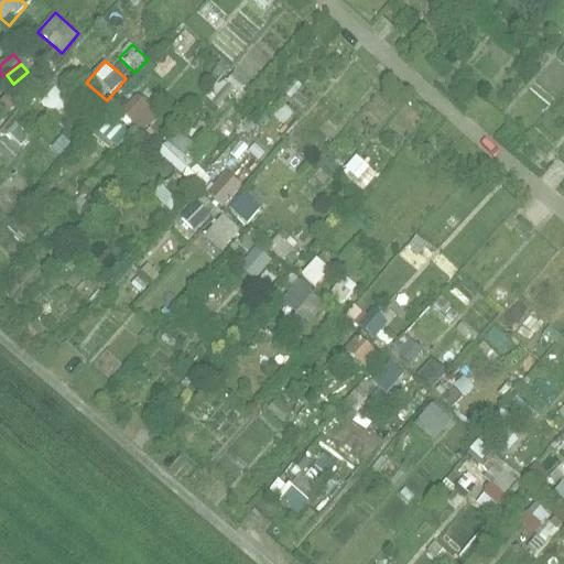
[(236,72),(225,85),(219,79),(205,96),(220,110),(247,80),(236,72)]
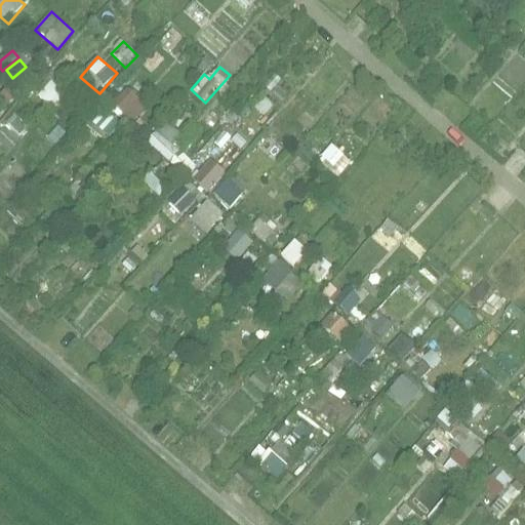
[(51,108),(65,92),(52,81),(38,97),(51,108)]
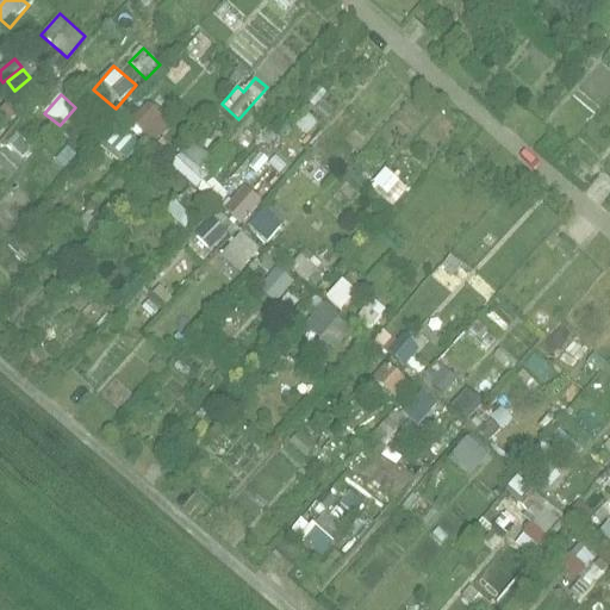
[(157,109),(138,128),(153,143),(173,124),(157,109)]
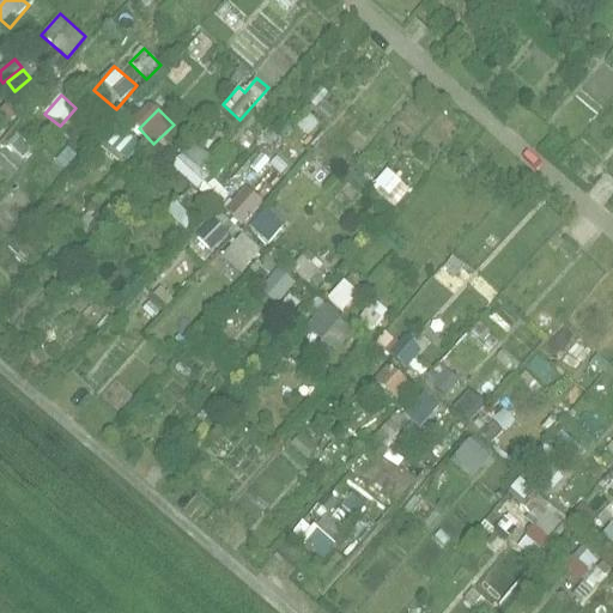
[(202,169),(211,157),(193,143),(173,169),(219,206),(231,192),(202,169)]
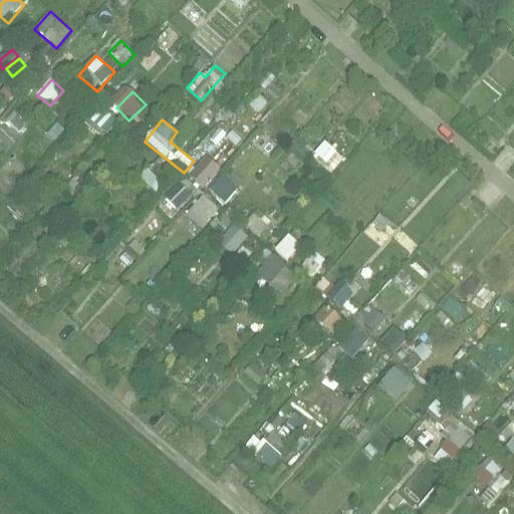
[(230,131),(218,122),(207,140),(219,148),(230,131)]
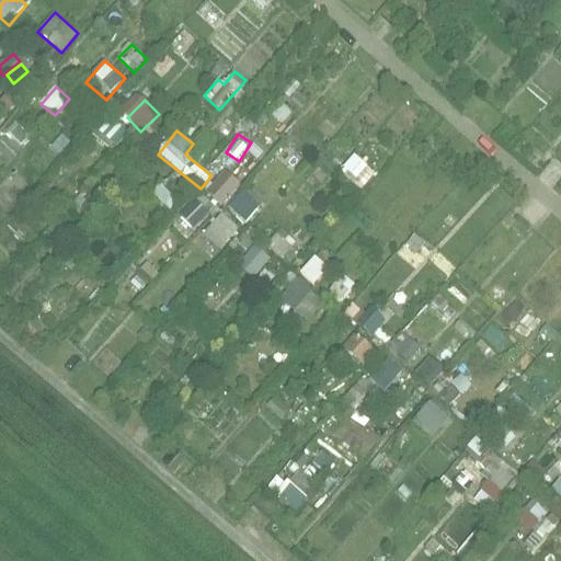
[(341,171),(362,190),(377,173),(356,155),(341,171)]
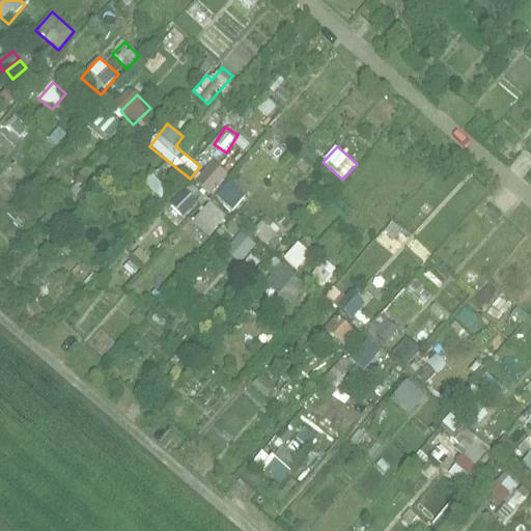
[(213,196),(230,176),(222,169),(204,189),(213,196)]
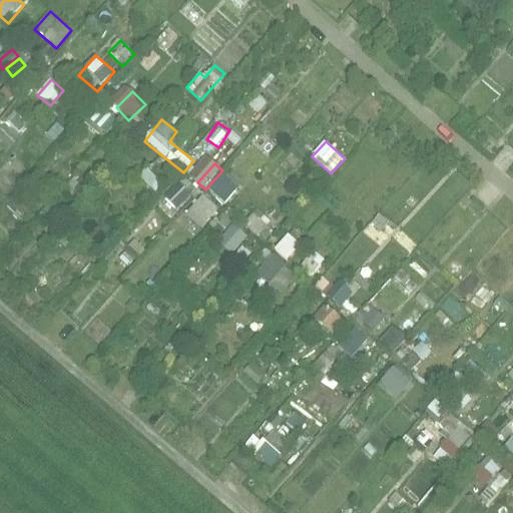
[(140,178),(156,193),(169,180),(154,164),(140,178)]
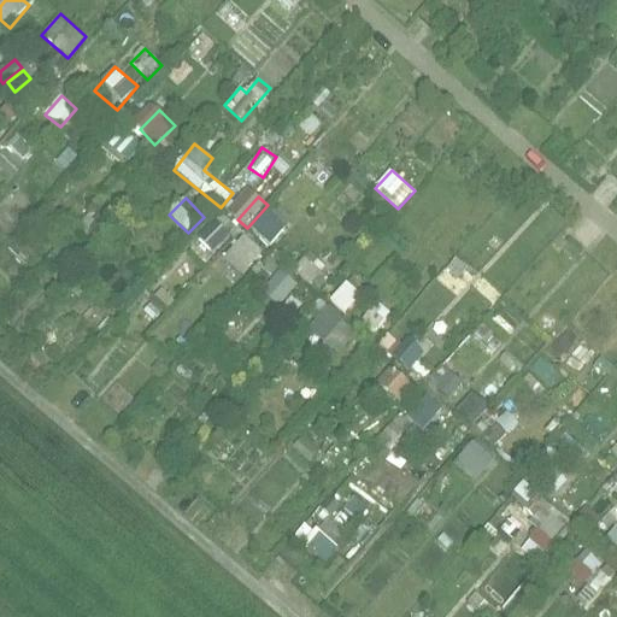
[(269,207),(250,227),(269,247),(288,227),(269,207)]
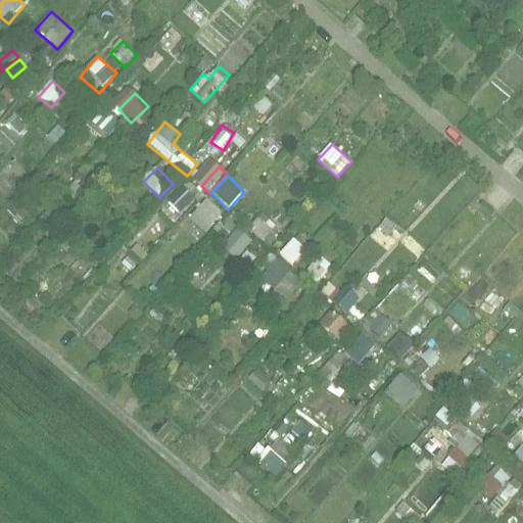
[(168,204),(183,216),(200,193),(185,182),(168,204)]
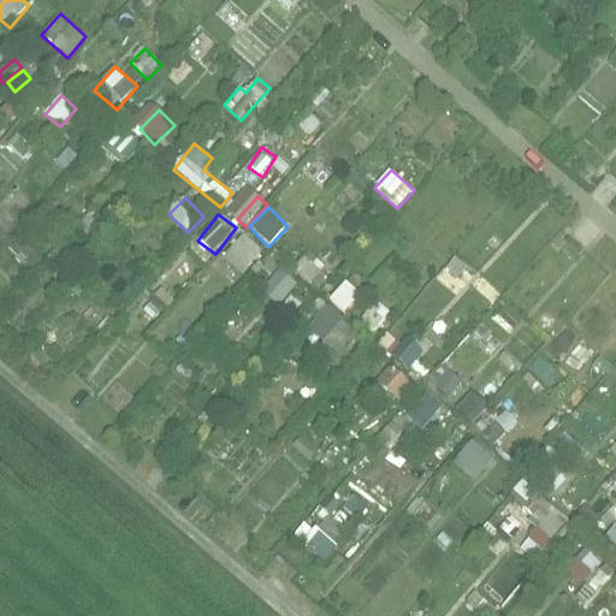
[(244,235),(223,256),(240,274),(262,253),(244,235)]
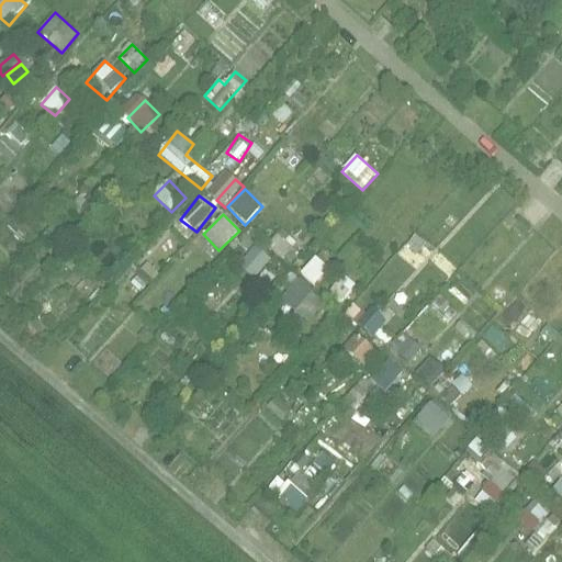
[(284,259),(298,245),(281,228),(267,242),(284,259)]
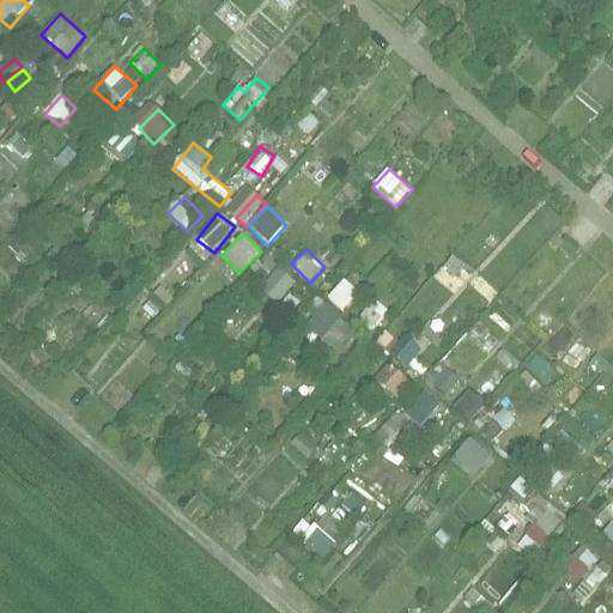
[(261,292),(283,304),(297,279),(275,267),(261,292)]
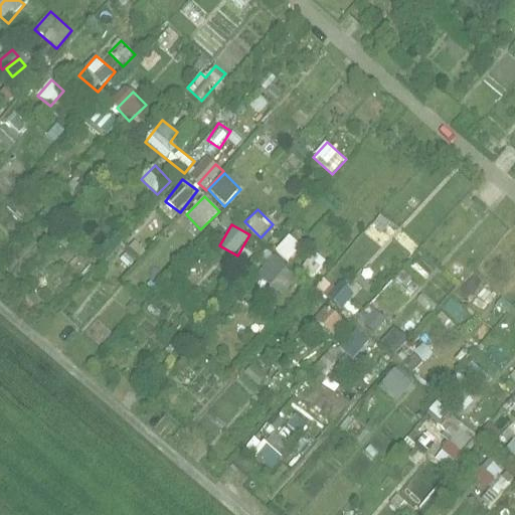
[(276,250),(289,263),(303,246),(290,234),(276,250)]
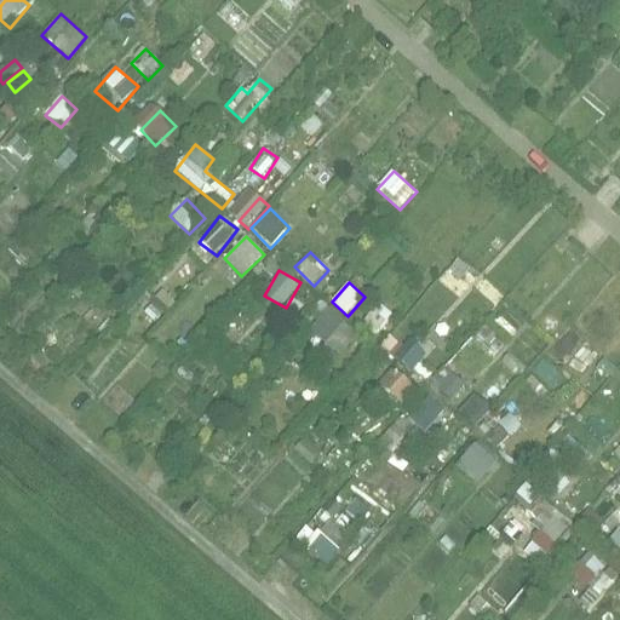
[(362,325),(375,337),(394,314),(380,303),(362,325)]
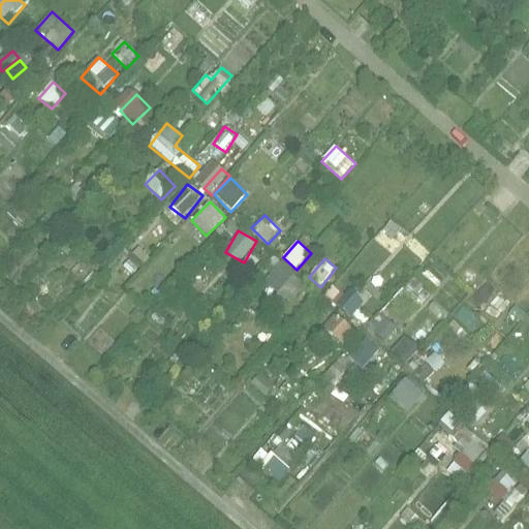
[(265,282),(290,305),(308,285),(282,261),(265,282)]
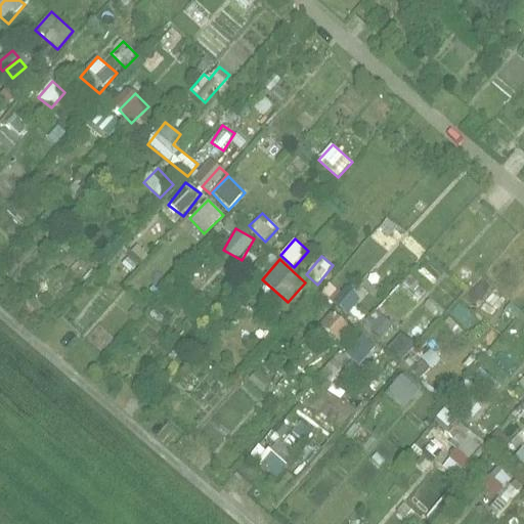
[(421,259),(409,274),(431,289),(441,273),(421,259)]
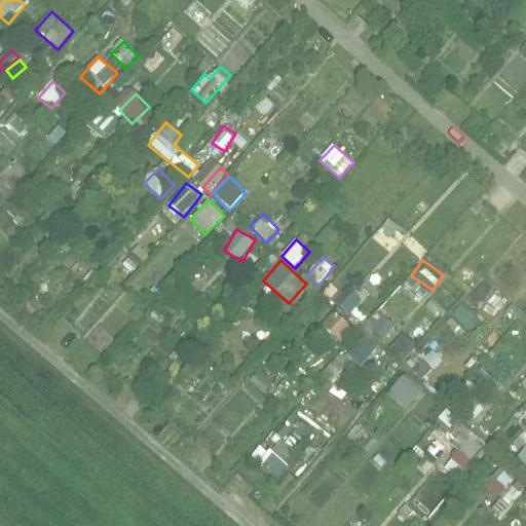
[(420,300),(428,290),(411,275),(403,286),(420,300)]
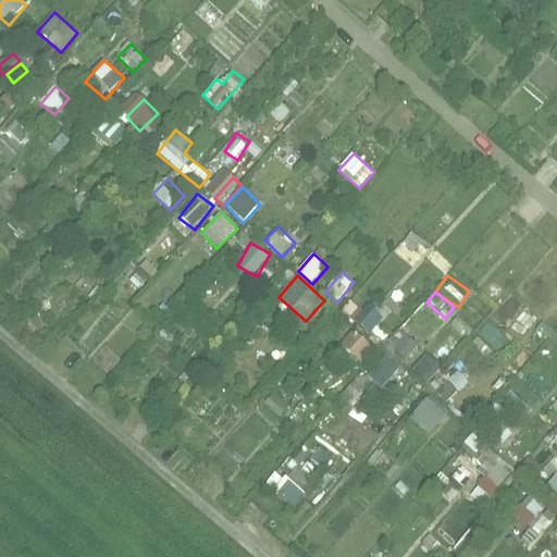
[(351,323),(373,335),(384,314),(362,302),(351,323)]
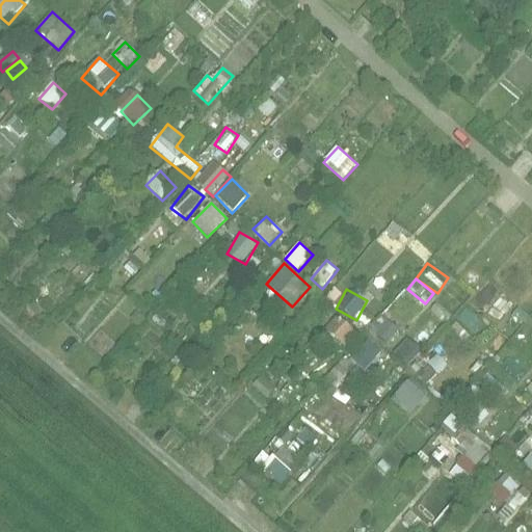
[(388,344),(399,330),(380,314),(369,327),(388,344)]
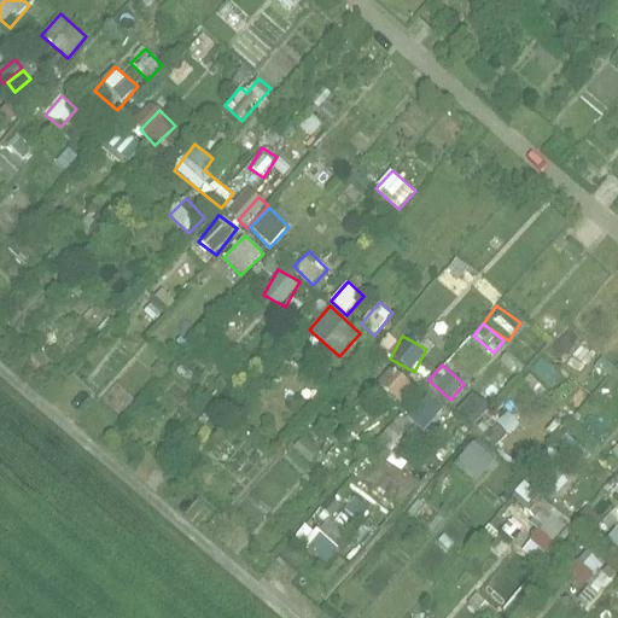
[(499,371),(482,390),(496,401),(512,382),(499,371)]
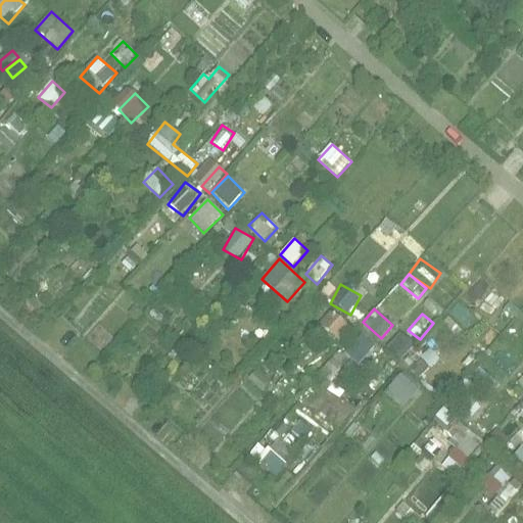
[(342,320),(331,333),(340,341),(351,328),(342,320)]
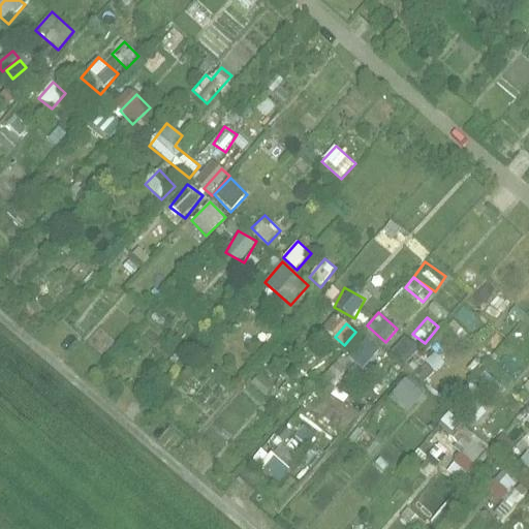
[(405,336),(392,351),(405,363),(418,347),(405,336)]
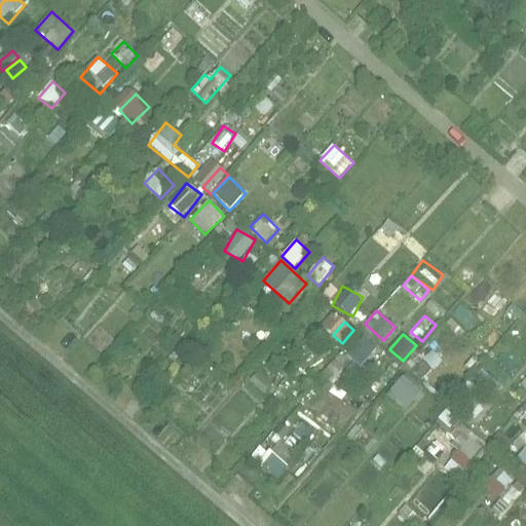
[(348,358),(365,368),(379,346),(363,336),(348,358)]
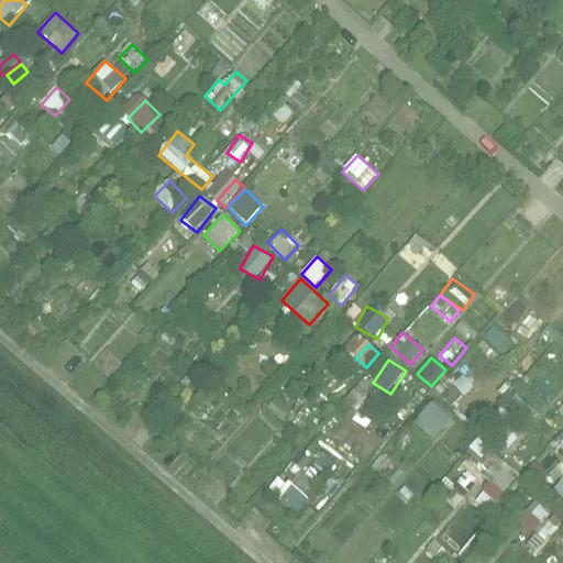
[(359,463),(382,441),(359,416),(379,395),(366,381),(321,423),(359,463)]
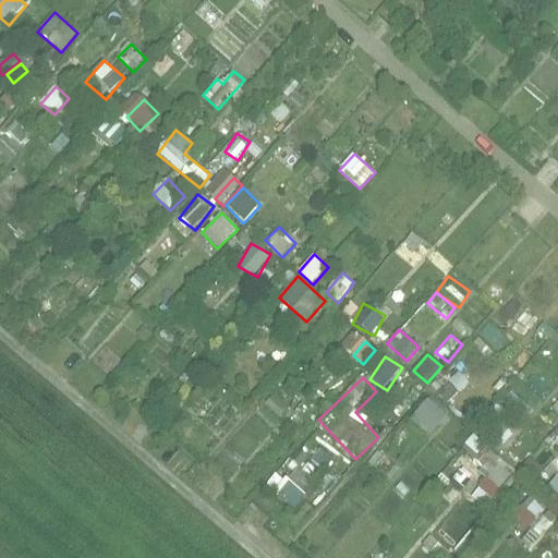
[(512,393),(506,405),(525,415),(532,404),(512,393)]
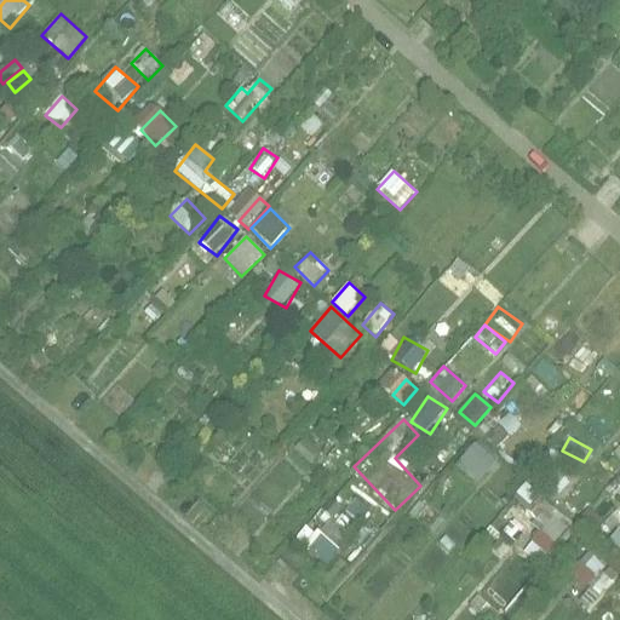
[(477,484),(500,461),(480,441),(457,464),(477,484)]
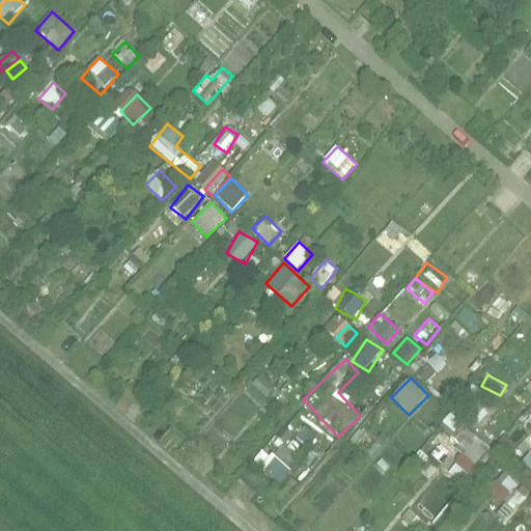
[(473,386),(465,397),(477,406),(485,395),(473,386)]
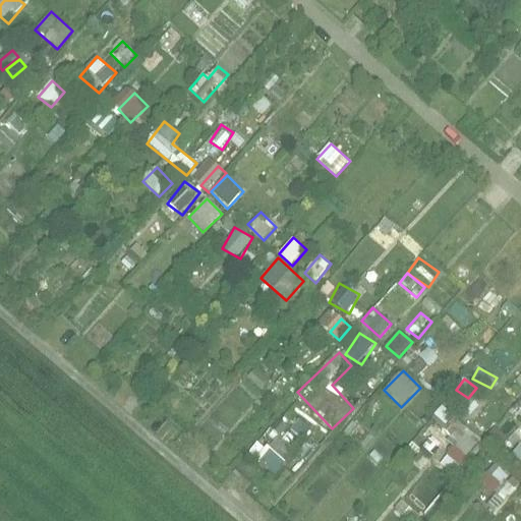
[(431,418),(444,427),(454,414),(442,405),(431,418)]
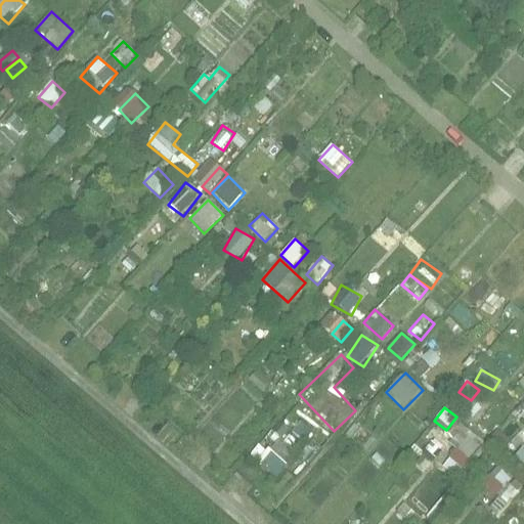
[(275,477),(316,435),(303,422),(292,432),(286,426),(255,456),(275,477)]
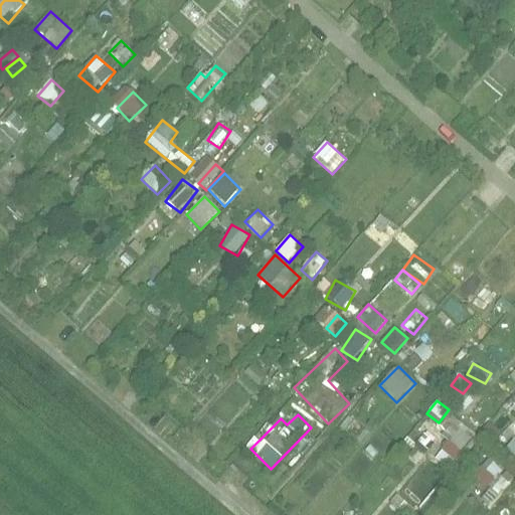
[(436,458),(447,469),(474,443),(454,422),(442,434),(451,443),(436,458)]
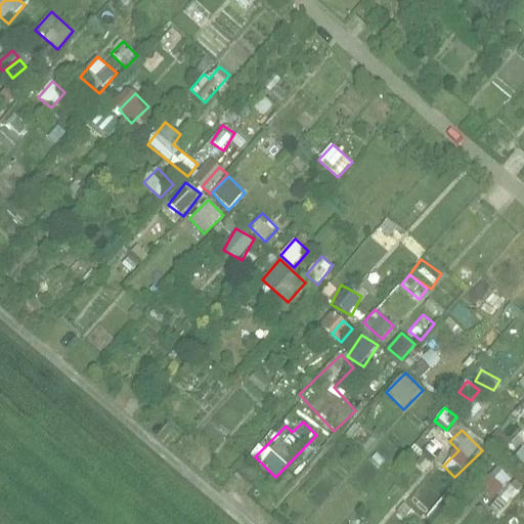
[(523,466),(523,445),(514,455),(523,466)]
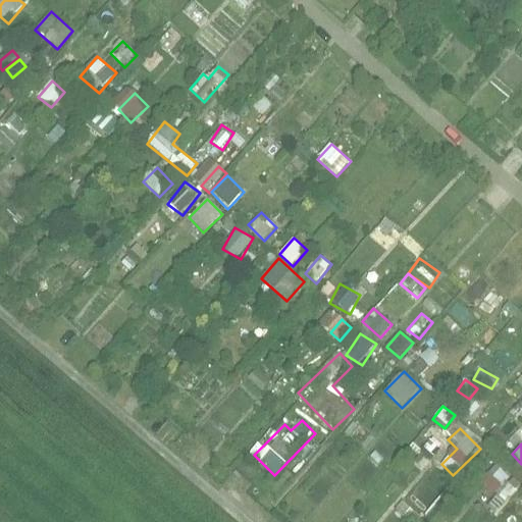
[(496,467),(481,485),(496,496),(488,505),(498,512),(519,484),(496,467)]
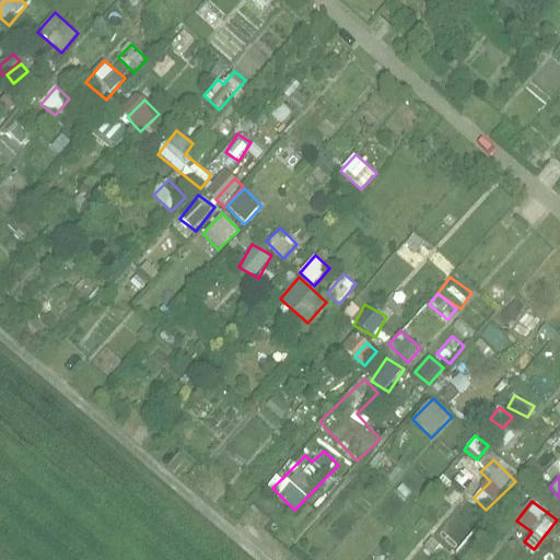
[(442,559),(446,559),(453,552),(433,536),(426,547),(442,559)]
